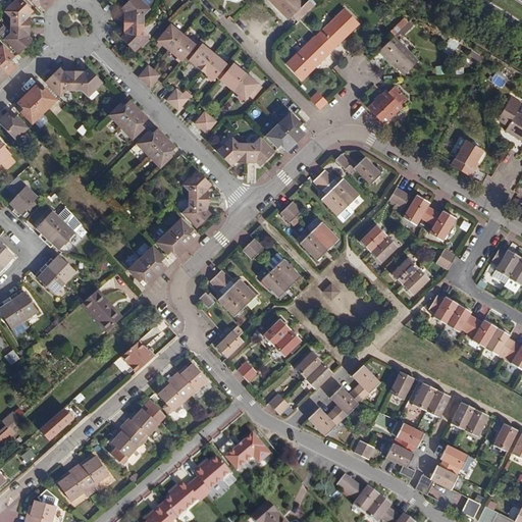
[(12,25),(32,27),(32,17),(29,17),(30,15),(34,11),(22,0),(17,0),(5,12),(13,20),(12,25)]
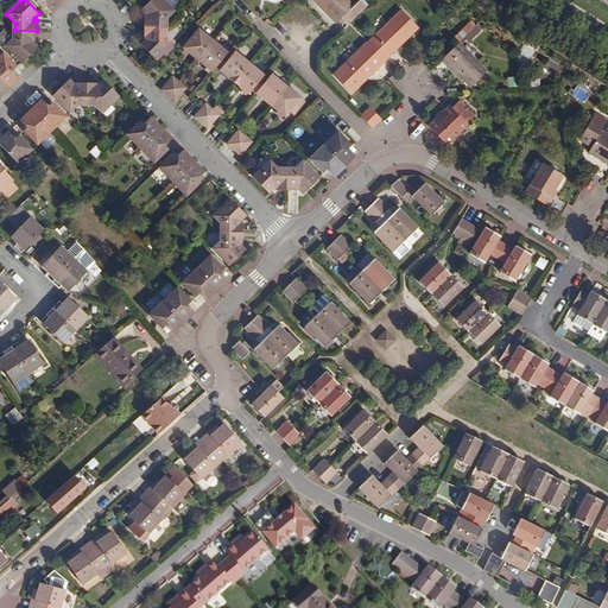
[(54,14),(65,2),(62,0),(35,0),(44,10),(46,7),(50,11),(54,14)]
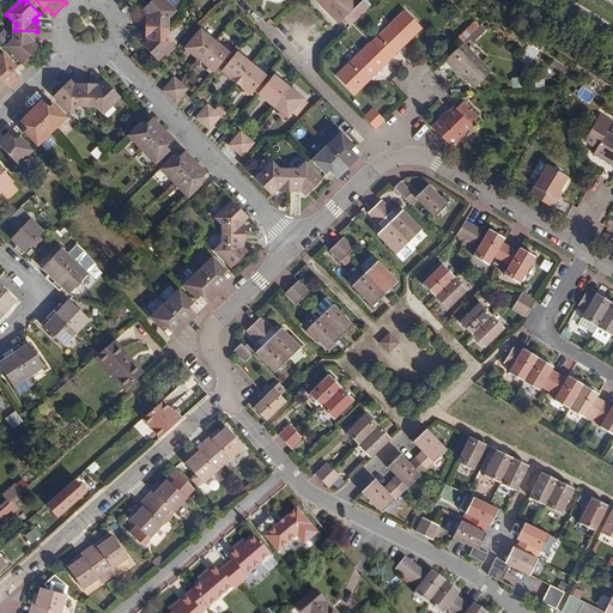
[(144,28),(167,29),(167,22),(176,12),(175,11),(181,5),(180,1),(178,0),(153,0),(143,10),(147,14),(147,18),(145,18),(144,28)]
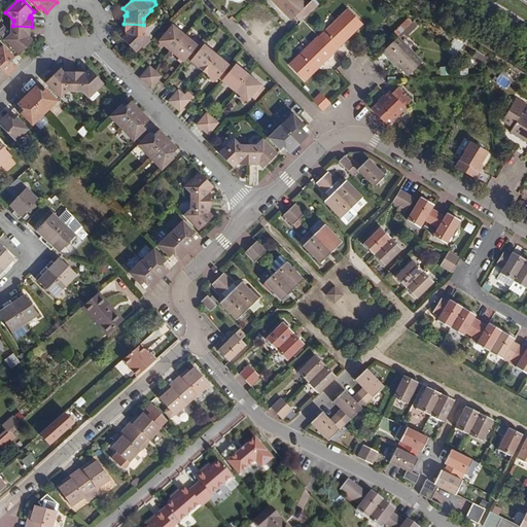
[(305,6),(299,0),(270,0),(290,20),(293,16),(300,23),(303,21),(317,6),(311,1),(305,6)]
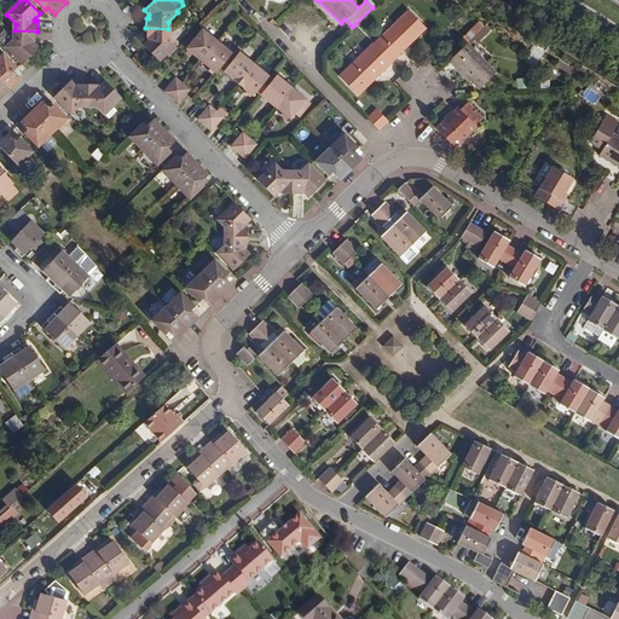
[(408,10),(374,44),(392,62),(426,28),(408,10)]
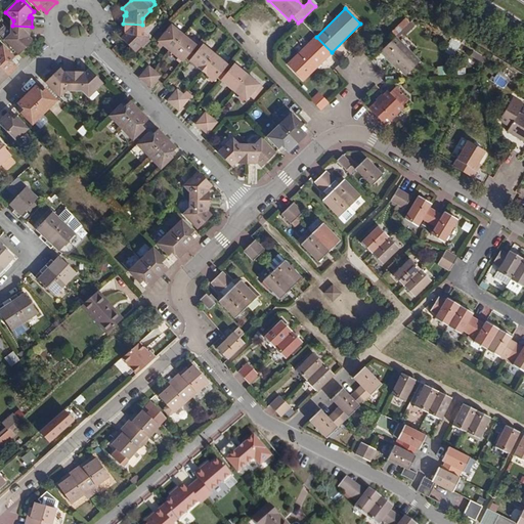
[(398,26),(406,35),(417,27),(407,16),(398,26)]
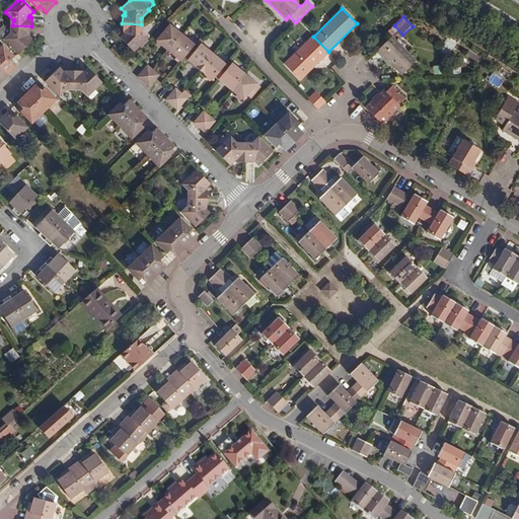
[(141,29),(141,24),(122,23),(122,31),(125,31),(125,34),(120,39),(134,53),(135,51),(149,38),(141,29)]
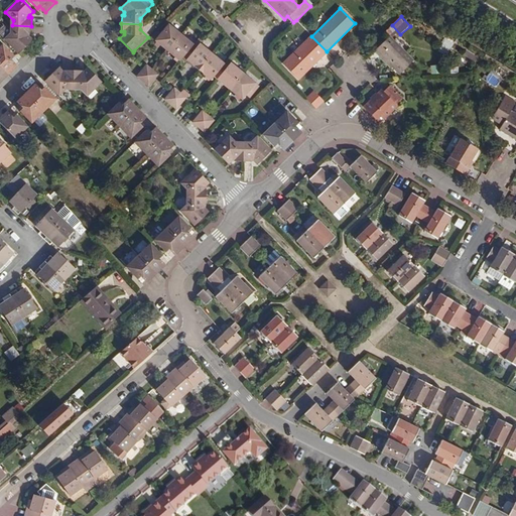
[(31,34),(31,26),(12,25),(8,25),(7,26),(0,32),(0,33),(18,53),(19,54),(33,41),(30,38),(29,36),(29,34),(31,34)]
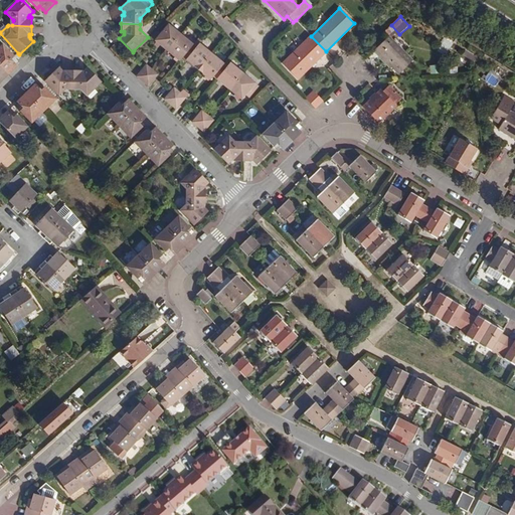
[(151,37),(168,51),(180,36),(169,27),(161,36),(156,33),(151,37)]
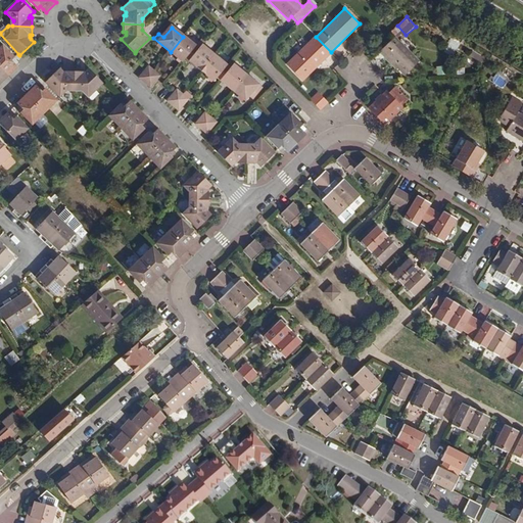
[(455,56),(462,38),(453,35),(445,52),(455,56)]
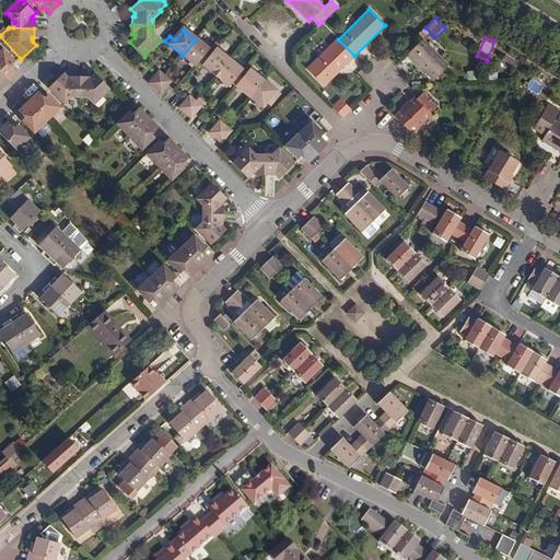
[(447,63),(422,38),(407,53),(433,79),(447,63)]
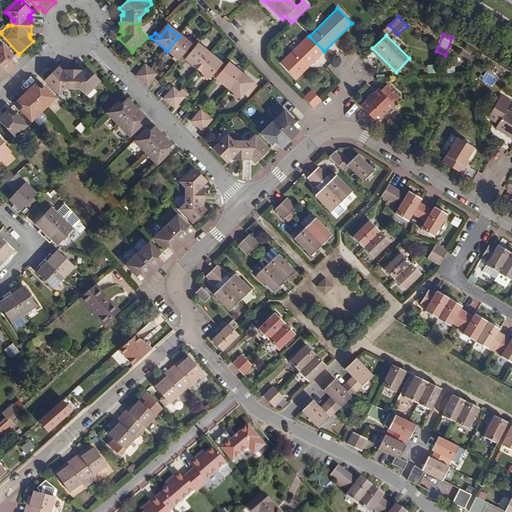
[(190,55),(195,49),(179,36),(167,51),(179,61),(182,58),(187,52),(190,55)]
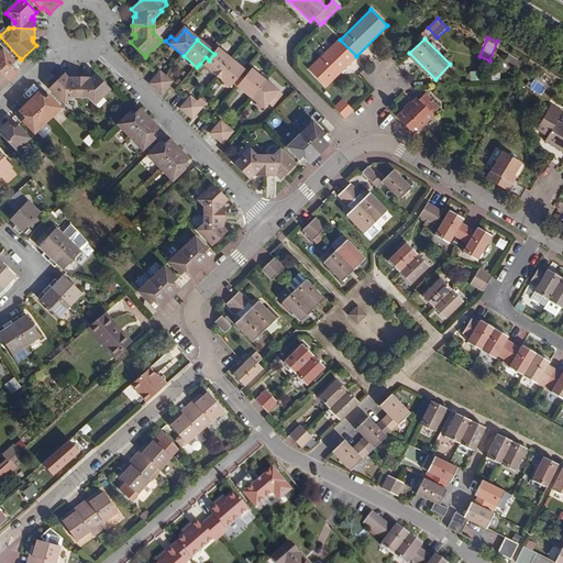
[(326,86),(356,56),(340,40),(309,69),(326,86)]
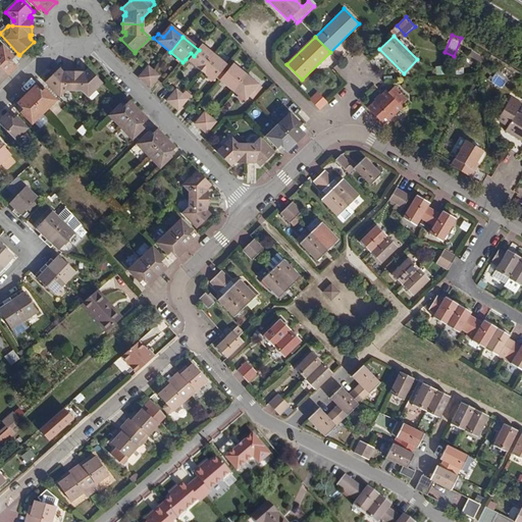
[(3,45),(0,48),(0,65),(9,75),(18,66),(12,60),(14,58),(3,45)]
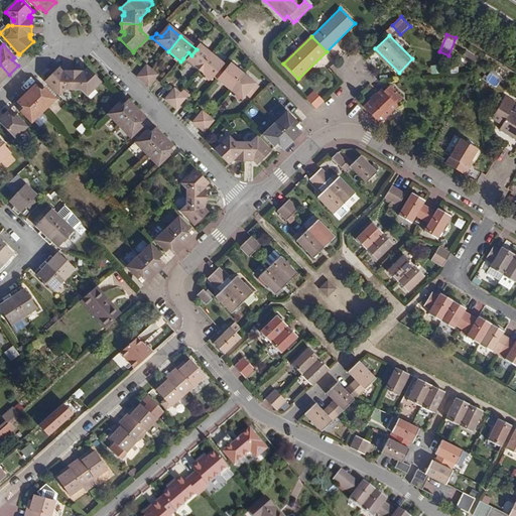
[(188,52),(183,58),(200,72),(212,55),(200,45),(197,49),(191,55),(188,52)]
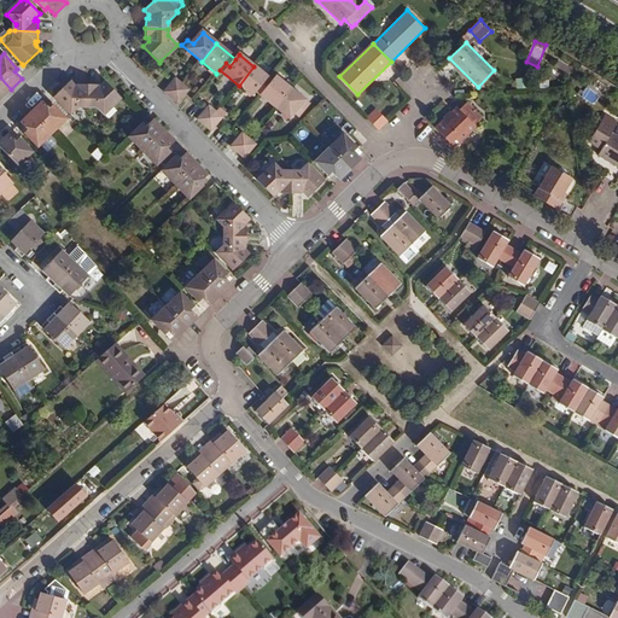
[(267,88),(273,82),(254,66),(239,86),(251,97),(255,92),(262,85),(267,88)]
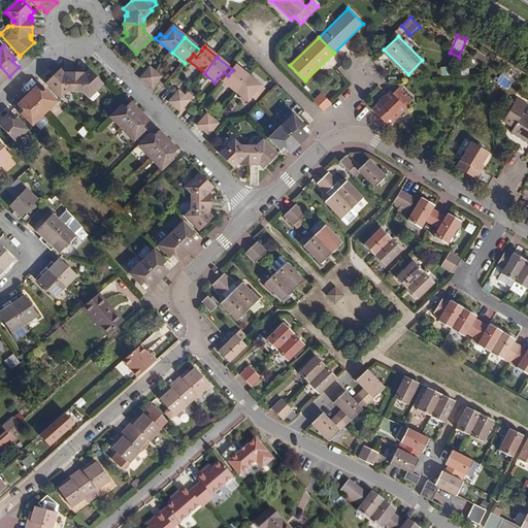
[(0,85),(9,76),(0,66),(0,85)]
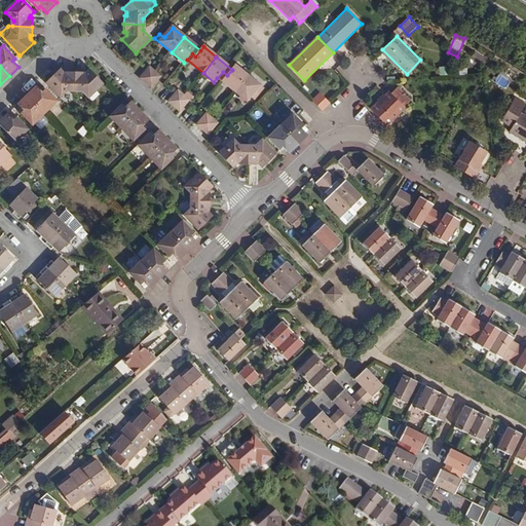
[(235,66),(232,70),(227,75),(223,72),(217,78),(234,92),(247,76),(235,66)]
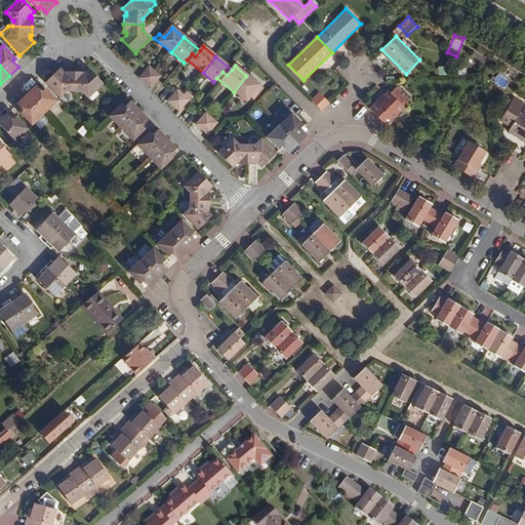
[(440,74),(450,74),(450,66),(440,66),(440,74)]
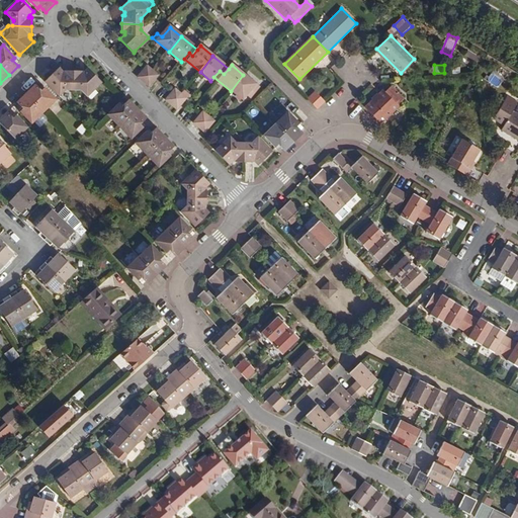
[(144,82),(153,71),(148,66),(138,77),(144,82)]
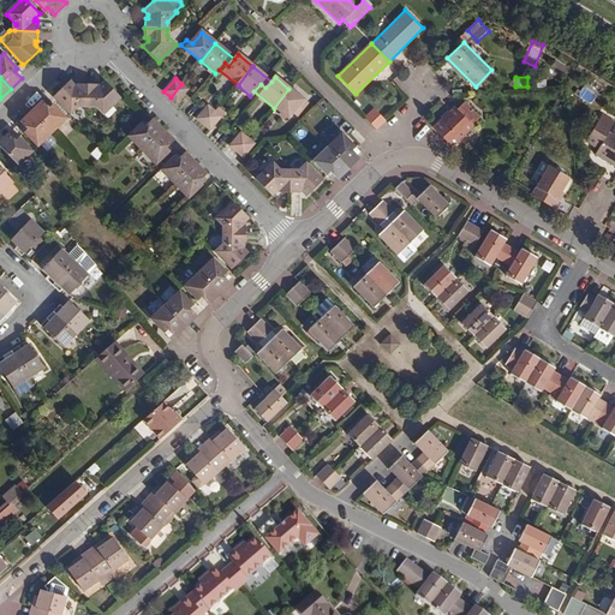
[(88,106),(88,84),(77,84),(77,87),(75,85),(70,82),(54,97),(57,101),(71,117),(81,106),(88,106)]
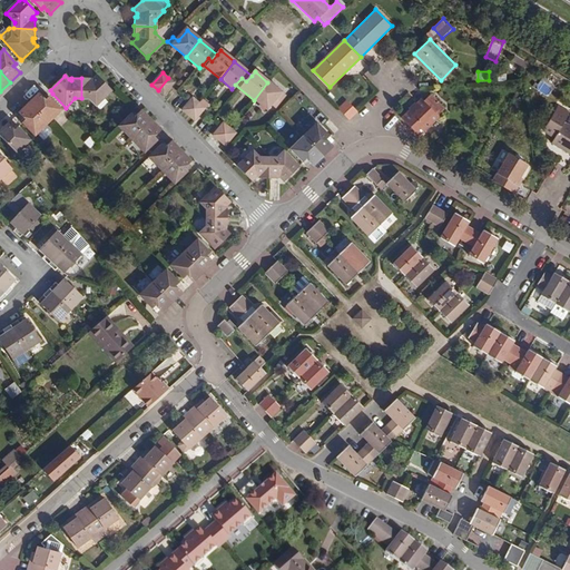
[(90,78),(81,78),(81,98),(88,98),(97,108),(112,91),(97,77),(94,80),(90,80),(90,78)]
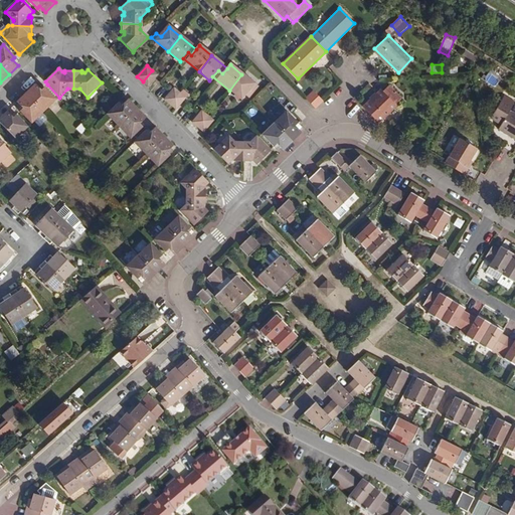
[(158,75),(152,70),(143,81),(148,87),(154,79),(158,75)]
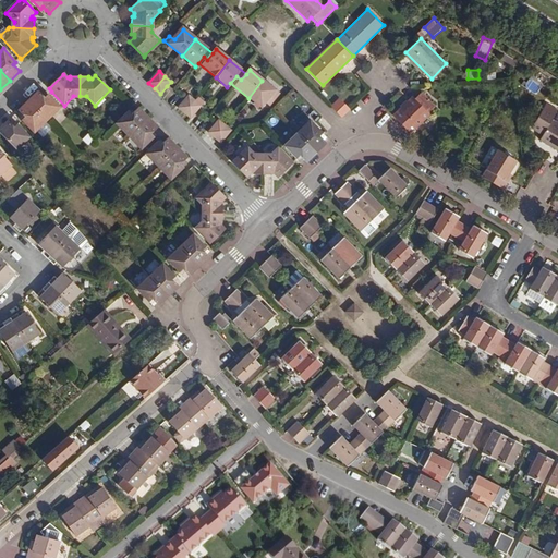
[(279,95),(262,81),(249,98),(262,109),(269,99),(274,101),(279,95)]
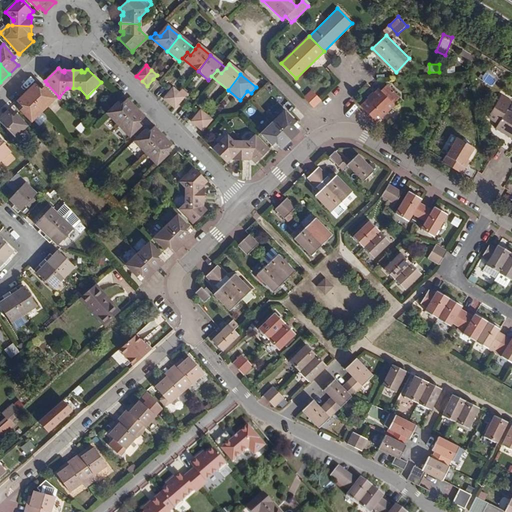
[(26,93),(44,111),(55,100),(44,87),(41,90),(35,84),(26,93)]
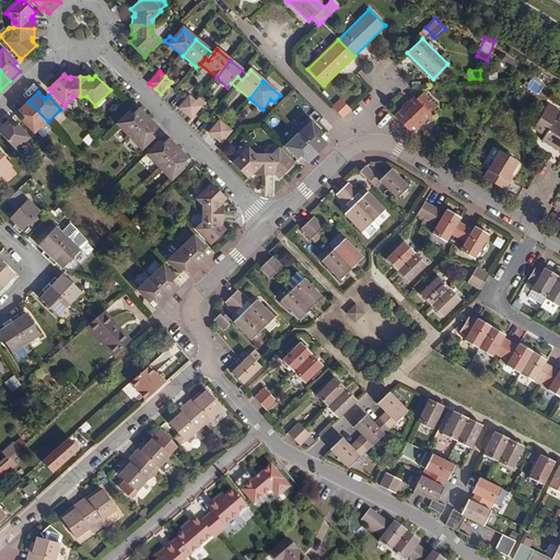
[(434,105),(421,93),(415,100),(412,97),(393,116),(410,133),(429,115),(427,113),(434,105)]
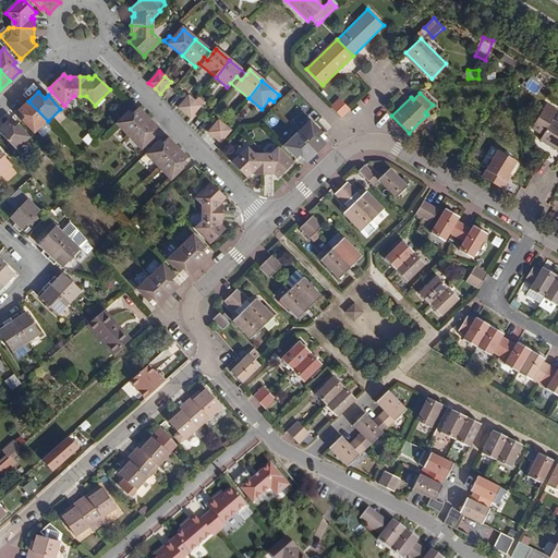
[(184,114),(194,101),(187,96),(184,100),(178,108),(184,114)]
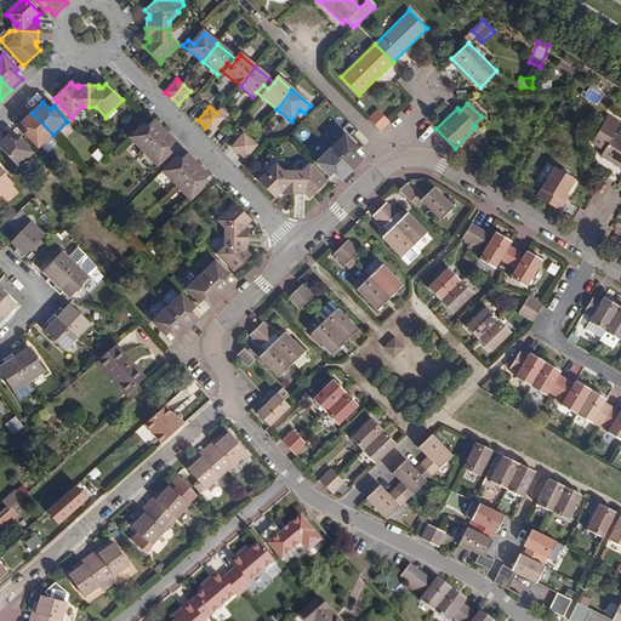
[(389,121),(377,109),(368,118),(380,131),(389,121)]
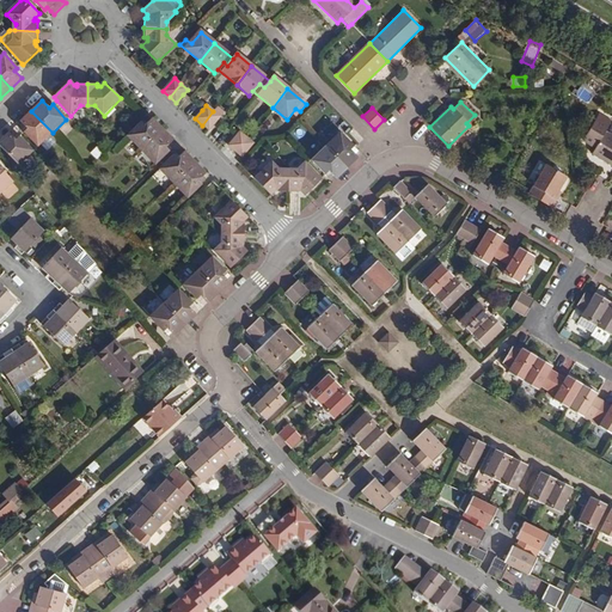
[(59,140),(53,133),(31,111),(20,121),(28,129),(24,132),(38,146),(42,142),(49,150),(59,140)]
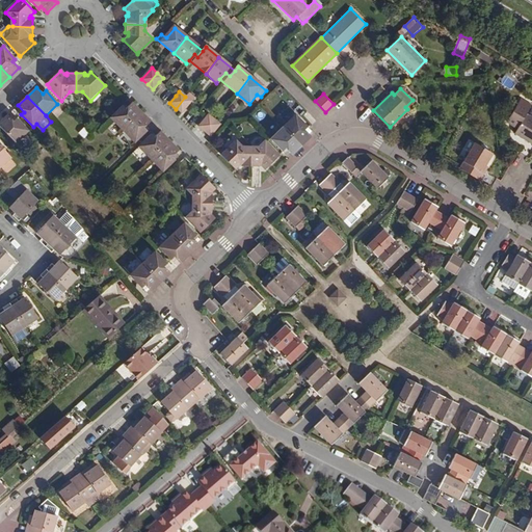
[(191,102),(185,97),(176,109),(181,113),(188,105),(191,102)]
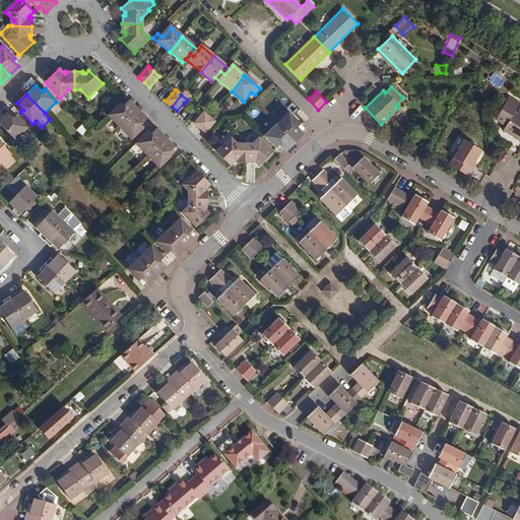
[(502,130),(519,140),(519,115),(514,112),(519,104),(508,96),(494,119),(505,125),(502,130)]
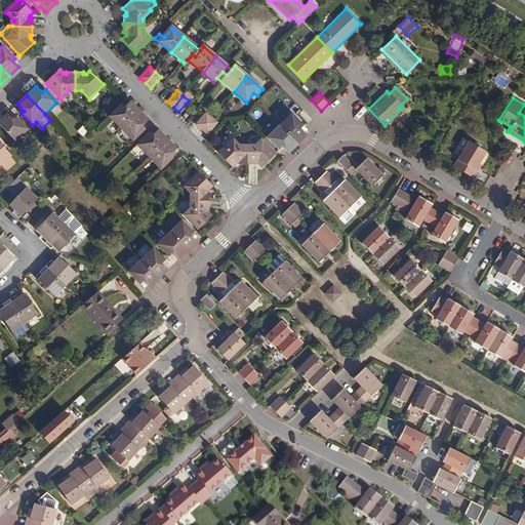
[(121,129),(139,112),(130,102),(128,104),(124,109),(121,106),(110,117),(121,129)]
